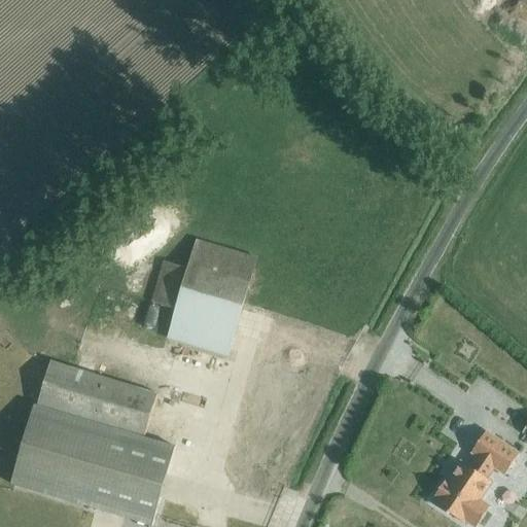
[(226,355),(255,256),(196,239),(187,268),(164,260),(151,302),(175,309),(167,337),(226,355)]
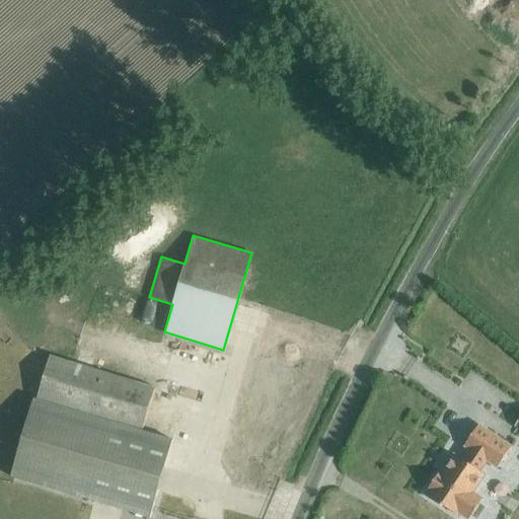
[(36,397),(142,429),(155,387),(50,355),(36,397)]
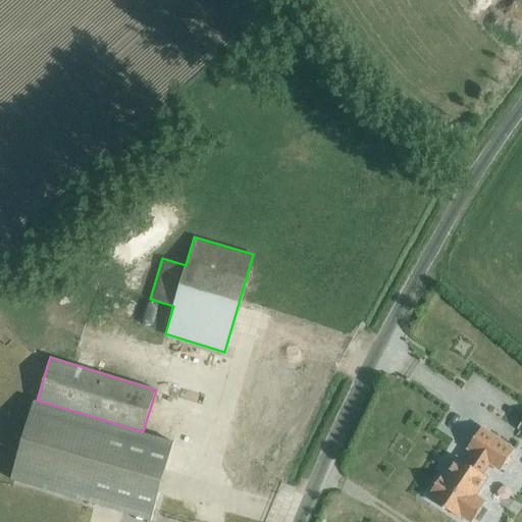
[(143,431),(37,400),(13,479),(150,519),(173,441),(142,432),(143,431)]
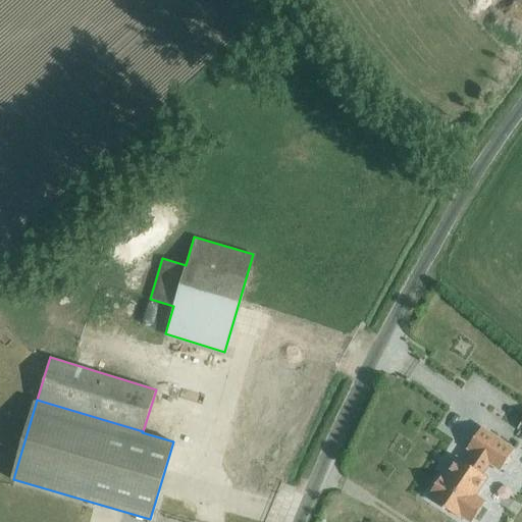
[(445,476),(430,498),(432,499),(430,501),(460,519),(461,517),(467,521),(472,521),(485,503),(475,497),(486,478),(481,475),(488,464),(500,472),(514,451),(482,430),(468,451),(473,455),(466,465),(458,460),(447,477),(445,476)]
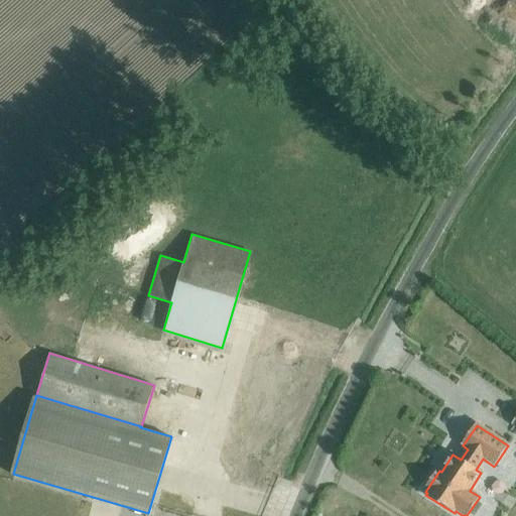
[(515,515),(515,508),(495,495),(482,515),(483,515),(515,515)]
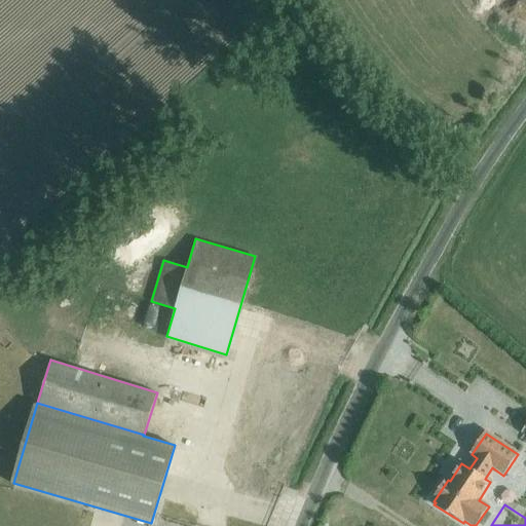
All buildings are outlined.
